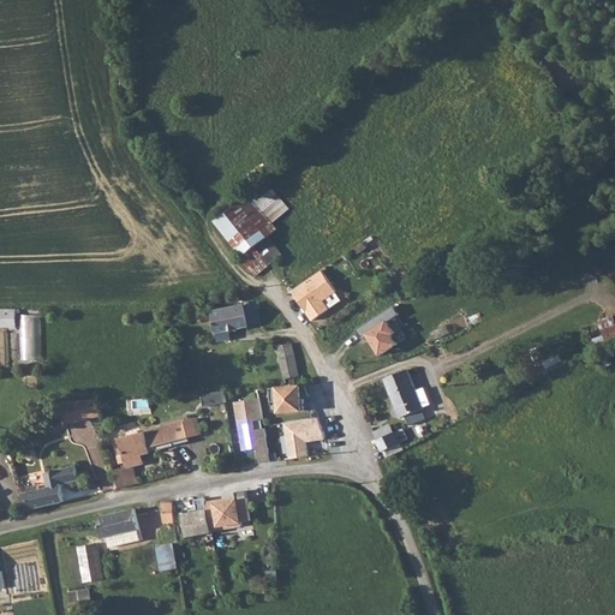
[(245,254),(240,258),(255,275),(270,263),(256,245),(245,254)]
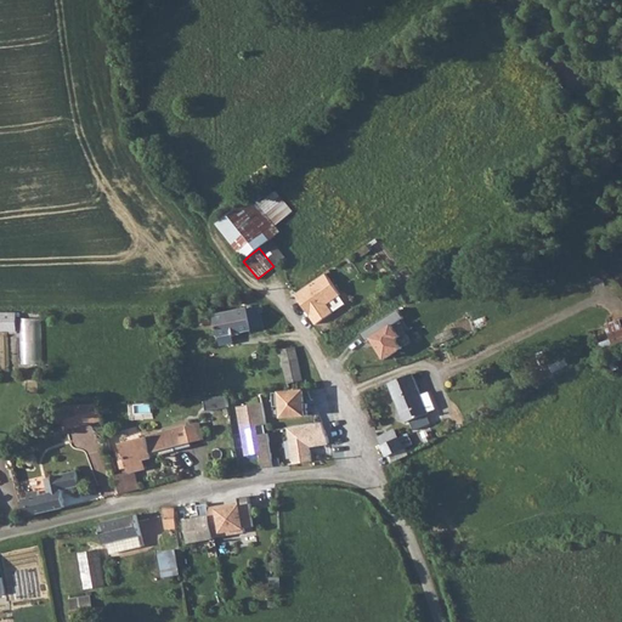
[(293,295),(314,326),(345,304),(324,273),(293,295)]
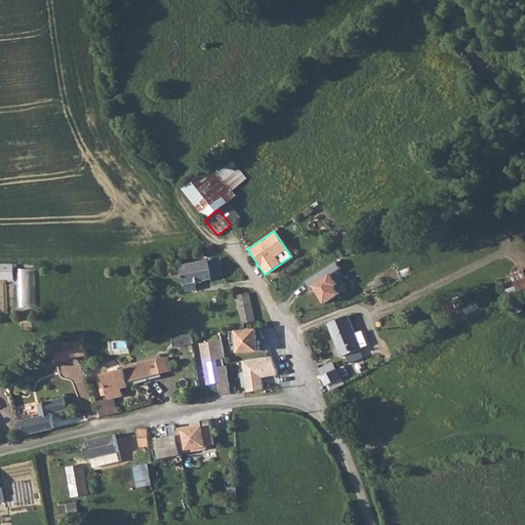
[(218,257),(182,266),(186,284),(197,282),(223,276),(218,257)]
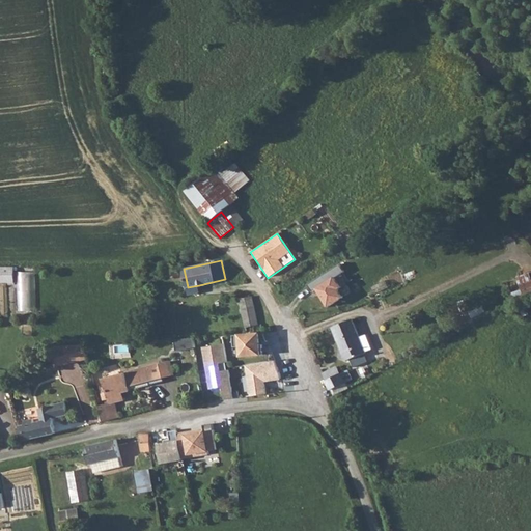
[(0,266),(0,282),(17,283),(17,267),(0,266)]
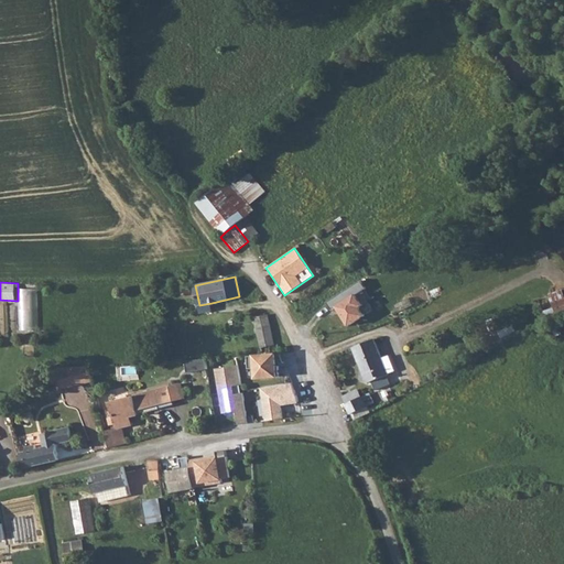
[(39,329),(40,289),(21,289),(20,329),(39,329)]
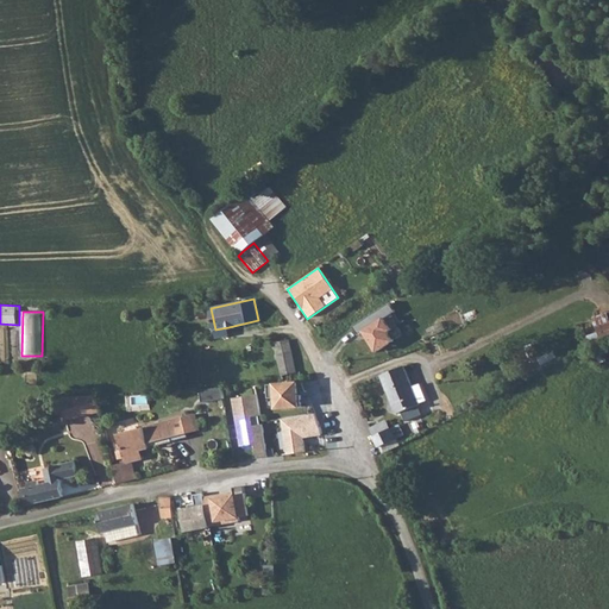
[(395,332),(369,341),(376,359),(402,349),(395,332)]
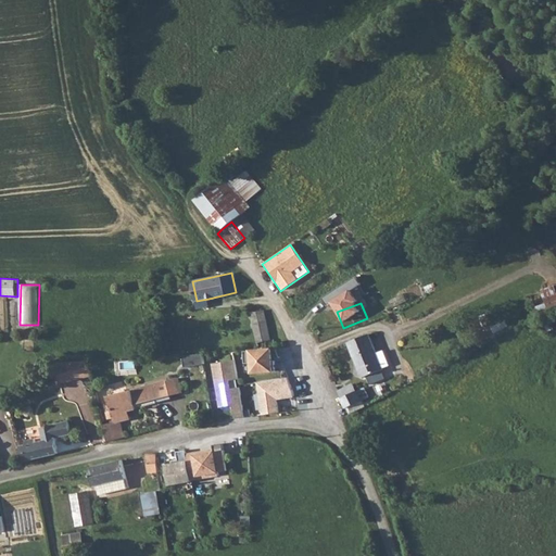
[(268,348),(266,340),(270,340),(264,310),(252,313),(258,349),(268,348)]
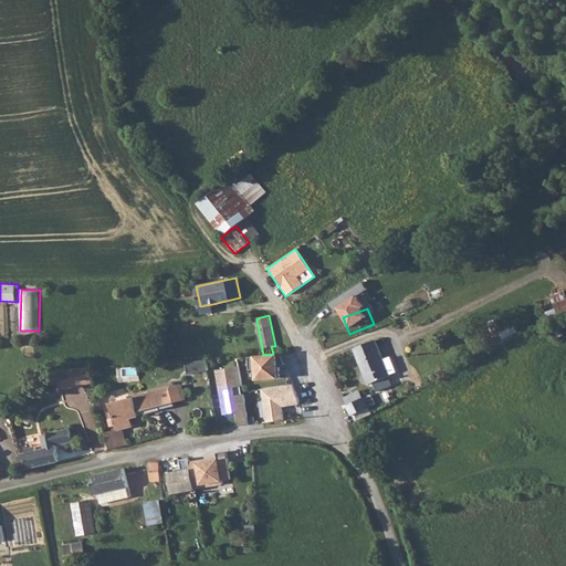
[(390,375),(385,359),(377,341),(355,349),(369,385),(391,376),(390,375)]
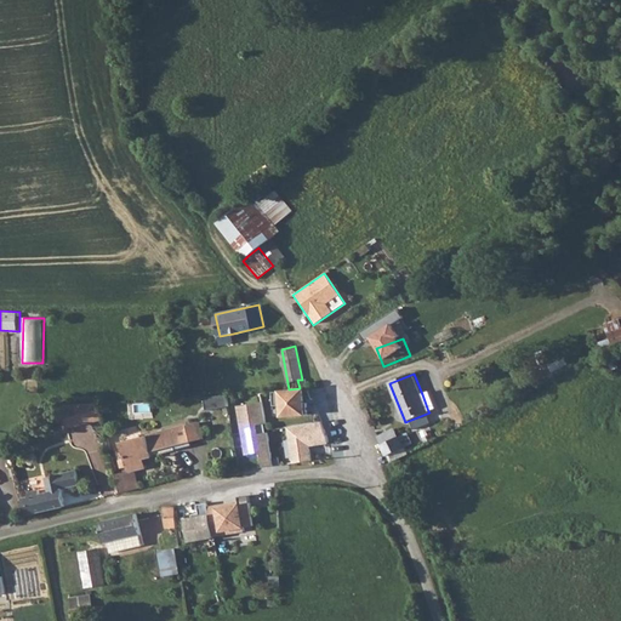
[(289,389),(269,391),(271,406),(277,405),(278,416),(301,415),(300,388),(289,389)]
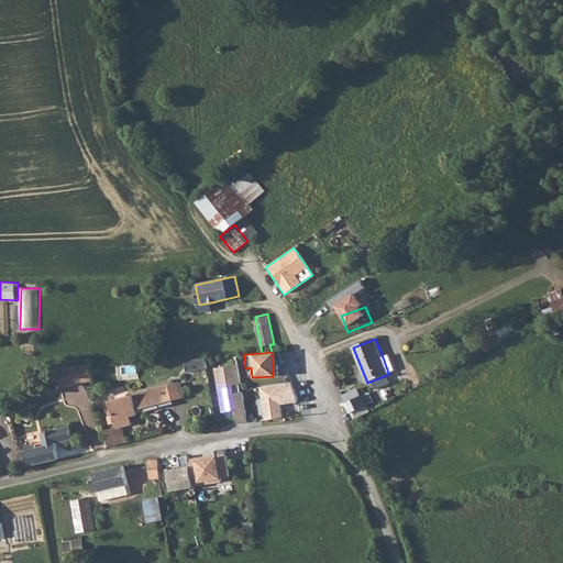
[(189,385),(208,384),(207,359),(188,359),(189,385)]
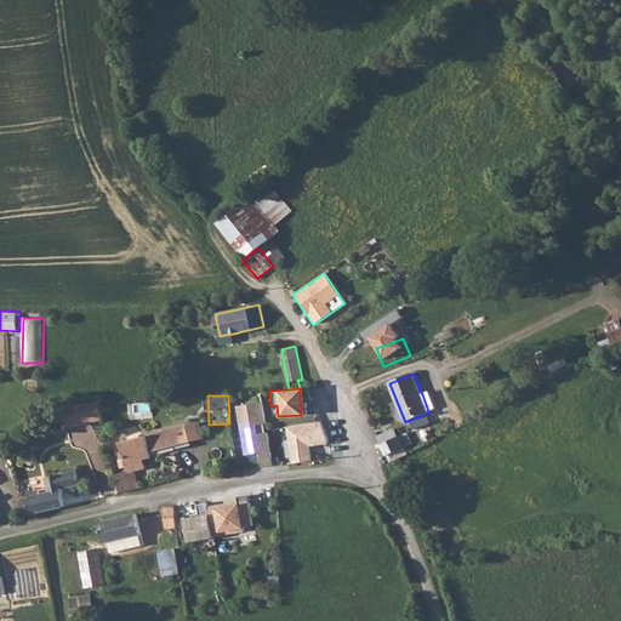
[(265,423),(261,400),(234,405),(243,459),(255,457),(256,469),(272,467),(267,436),(256,437),(254,425),(265,423)]
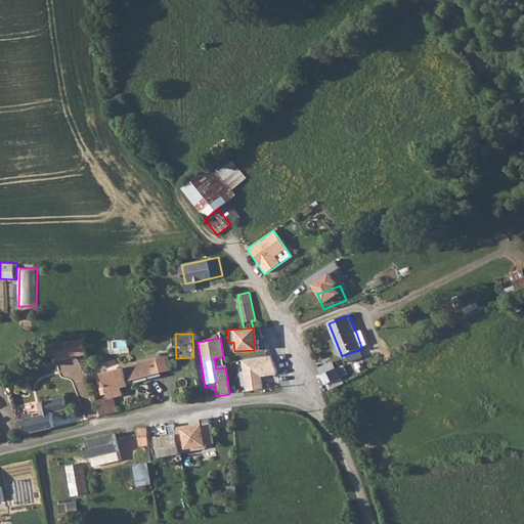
[(83,339),(62,340),(68,358),(86,353),(83,339)]
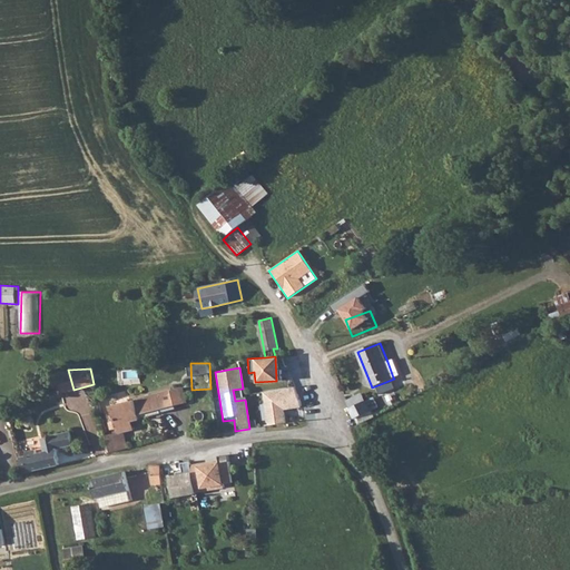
[(300,408),(295,385),(262,391),(267,424),(285,421),(283,410),(300,408)]
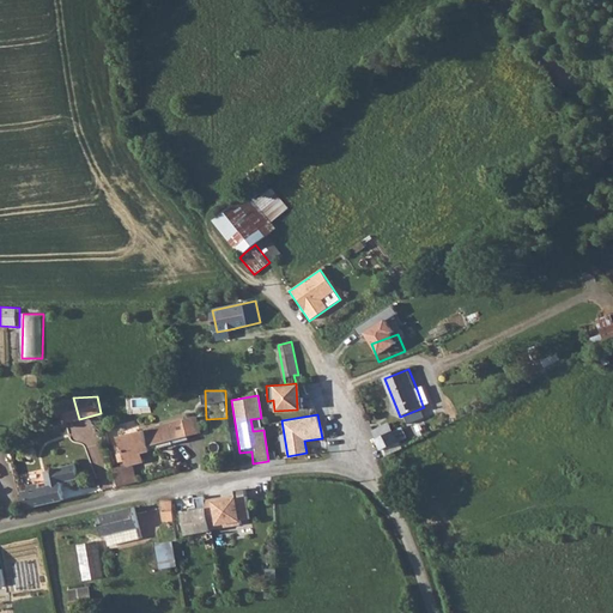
[(198,417),(186,420),(189,436),(201,434),(198,417)]
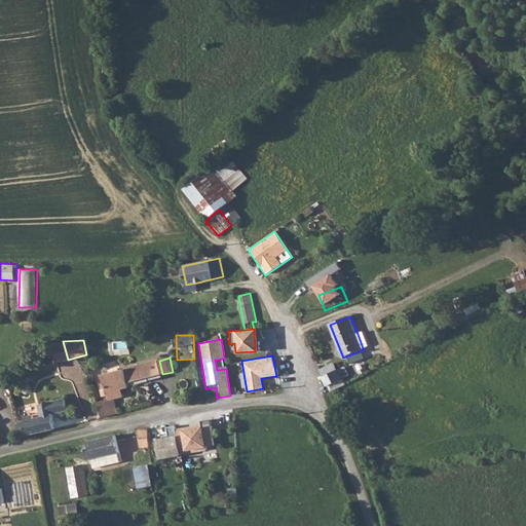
[(99,402),(103,417),(119,414),(114,398),(124,396),(122,388),(129,386),(128,382),(149,378),(147,368),(150,368),(149,363),(103,375),(109,400),(99,402)]
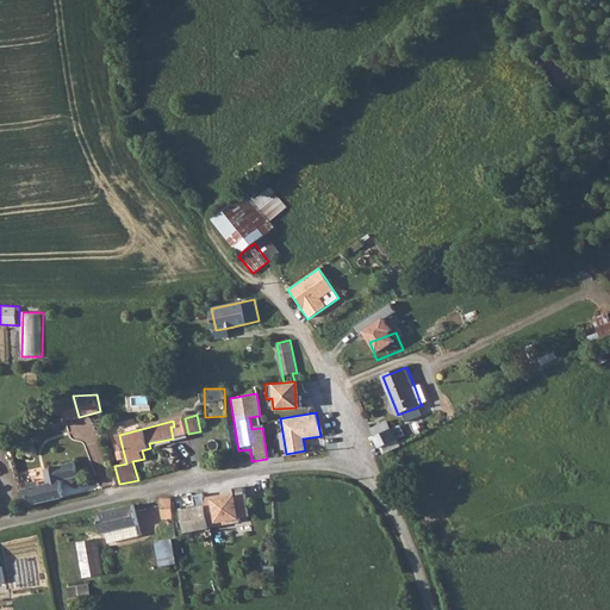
[(391,430),(375,437),(384,455),(390,452),(391,452),(387,444),(398,440),(393,429),(391,430)]
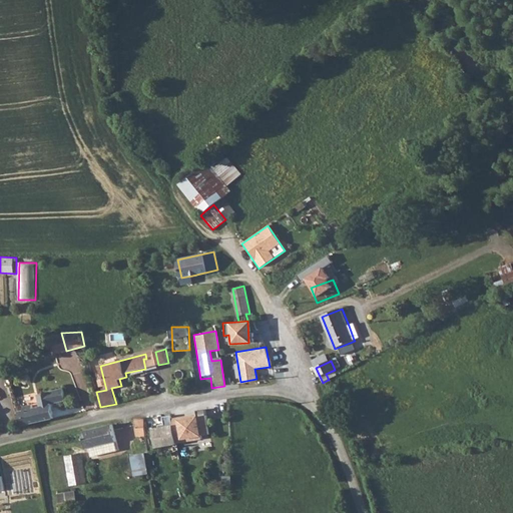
[(23,426),(28,424),(54,418),(53,404),(53,403),(67,400),(64,389),(38,395),(41,407),(34,409),(33,405),(24,407),(25,411),(19,412),(23,426)]
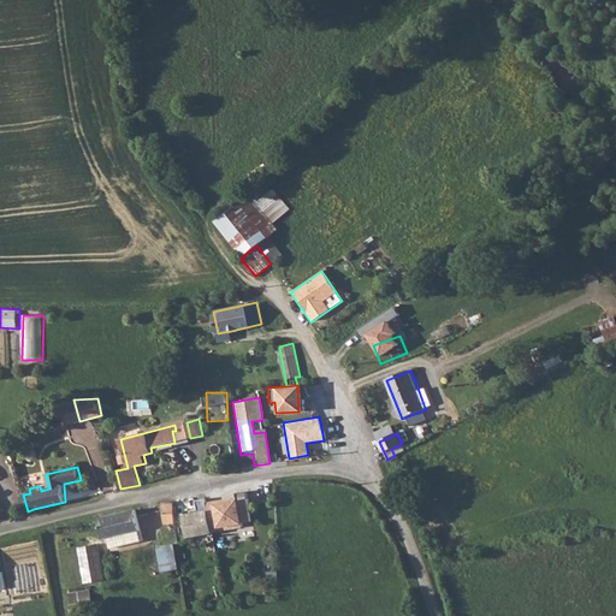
[(173,501),(161,502),(163,510),(164,523),(176,521),(173,501)]
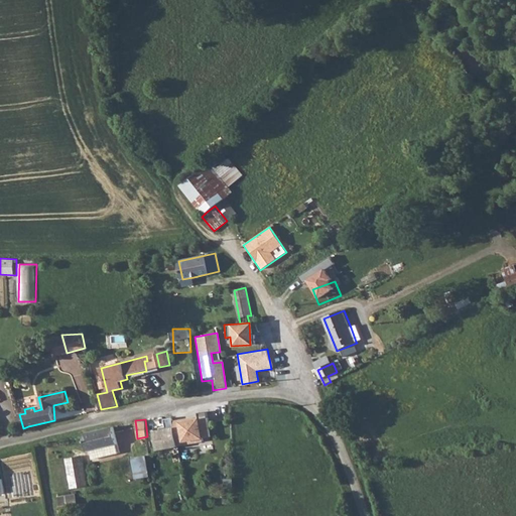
[(195,419),(145,419),(147,436),(188,436),(189,426),(196,426),(195,419)]
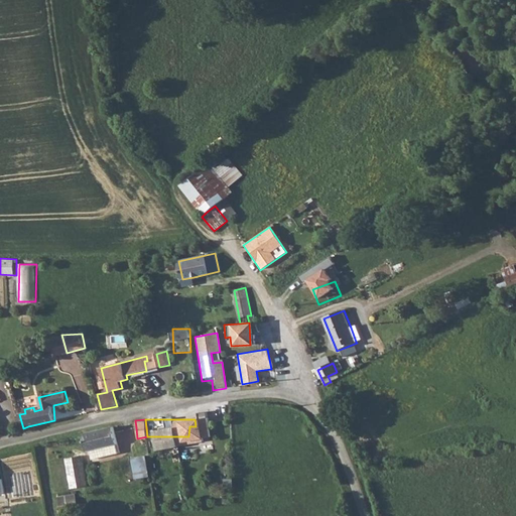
[(114,425),(84,433),(88,450),(91,449),(118,443),(114,425)]
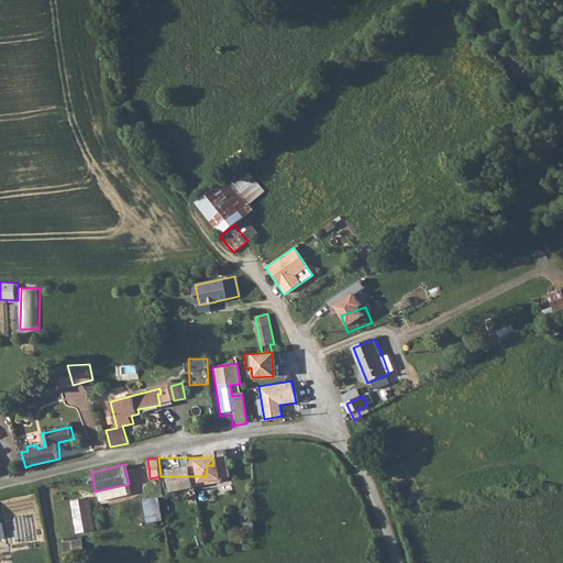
[(168,479),(161,481),(163,496),(170,495),(168,479)]
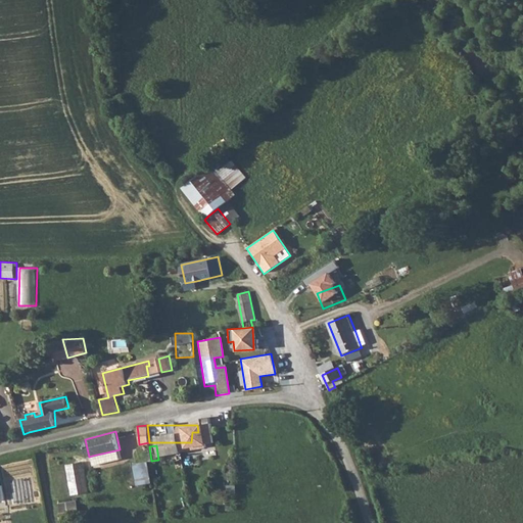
[(66,465),(73,495),(90,491),(84,461),(66,465)]
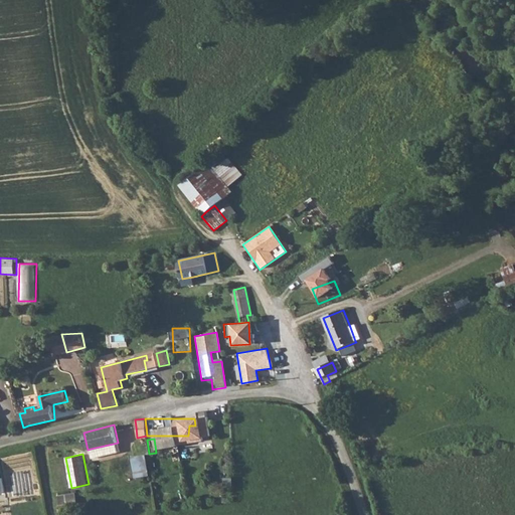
[(135,471),(150,468),(147,454),(132,457),(135,471)]
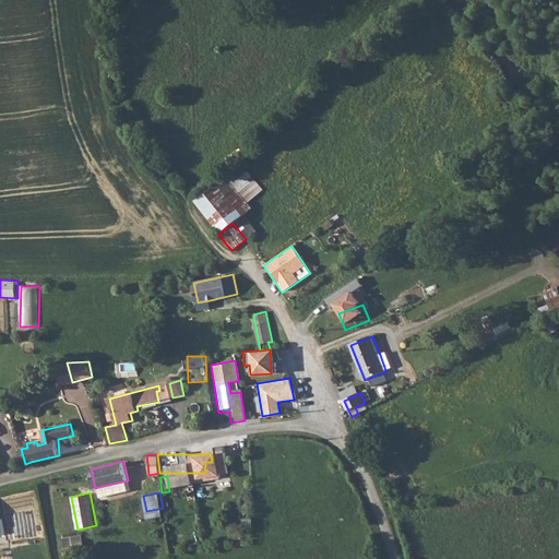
[(67,551),(86,550),(85,535),(66,536),(67,551)]
